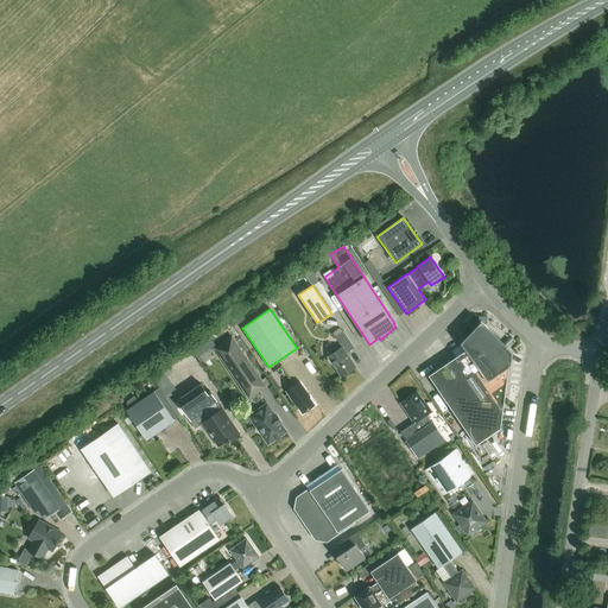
[(461,343),(466,350),(428,375),(475,444),(500,428),(511,352),(506,348),(480,323),(461,343)]
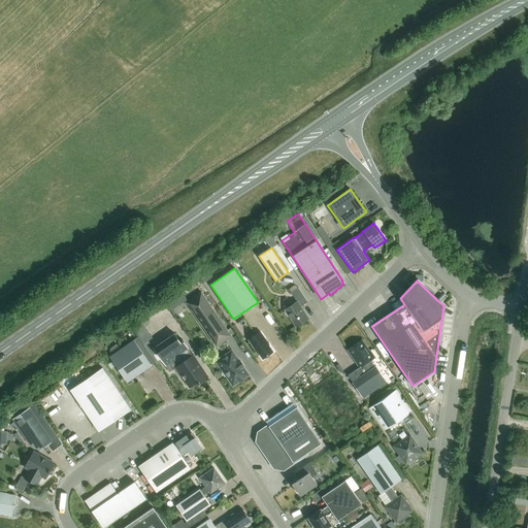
[(297,301),(294,303),(292,302),(290,303),(288,304),(288,306),(287,308),(285,309),(285,310),(284,312),(287,317),(289,317),(296,327),(308,319),(300,306),(307,302),(298,288),(291,293),(297,301)]
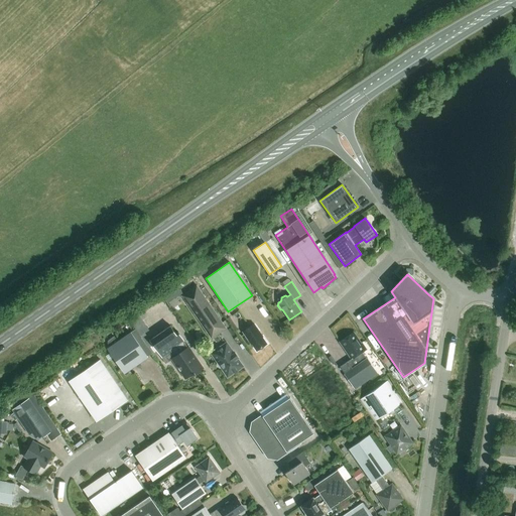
[(211,339),(225,329),(197,286),(181,296),(211,339)]
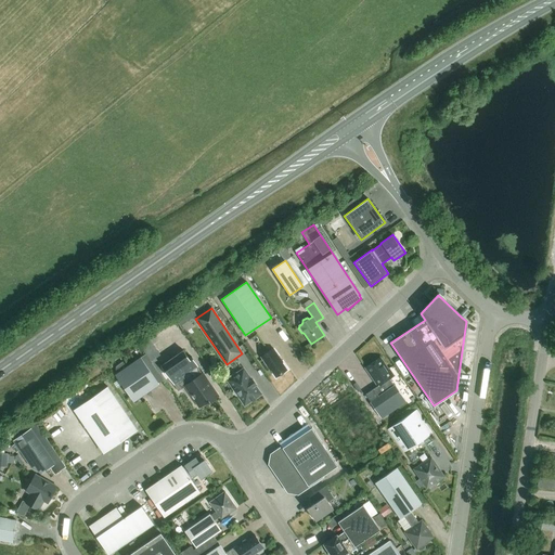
[(149,337),(140,344),(167,383),(170,381),(160,366),(162,365),(156,358),(160,355),(149,337)]
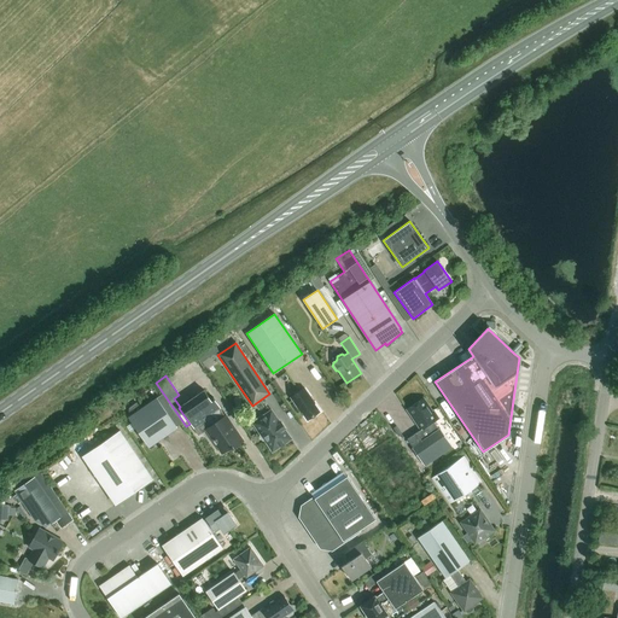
[(307,419),(319,412),(314,403),(315,403),(305,388),(291,396),(301,412),(302,412),(307,419)]
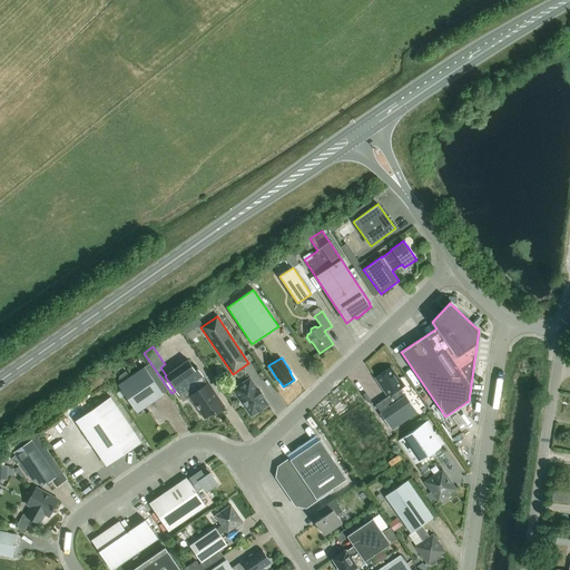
[(188,396),(204,419),(213,413),(214,414),(224,408),(208,384),(207,384),(202,377),(203,376),(196,367),(194,369),(188,360),(166,375),(165,376),(175,391),(178,395),(188,389),(193,394),(188,396)]
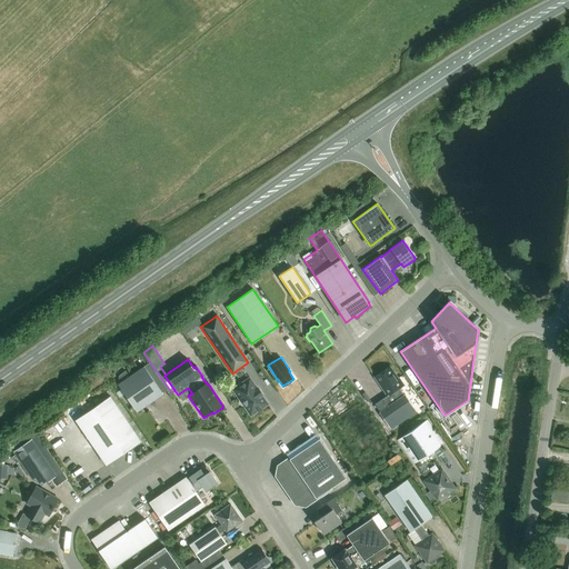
[(167,390),(149,363),(131,376),(127,370),(119,375),(119,378),(122,381),(118,385),(137,412),(162,395),(162,393),(167,390)]
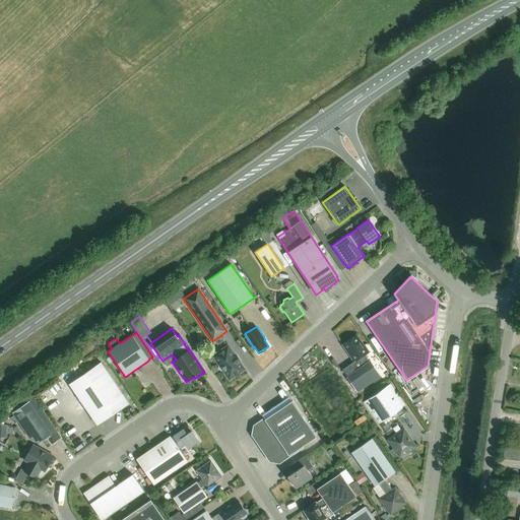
[(356,392),(380,376),(370,361),(369,362),(365,354),(369,352),(365,345),(364,346),(355,335),(341,344),(353,362),(342,370),(347,377),(346,377),(356,392)]
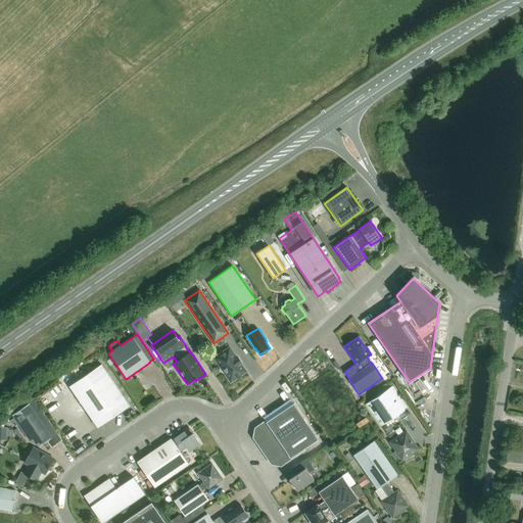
[(230,382),(245,372),(240,364),(241,363),(238,358),(236,359),(229,348),(223,352),(222,351),(220,351),(216,353),(216,357),(217,357),(214,359),(220,367),(219,370),(222,373),(225,374),(230,382)]
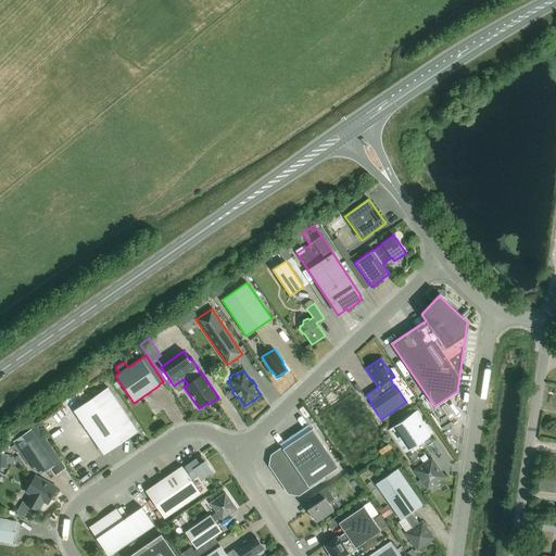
[(103,454),(137,431),(108,388),(74,411),(103,454)]
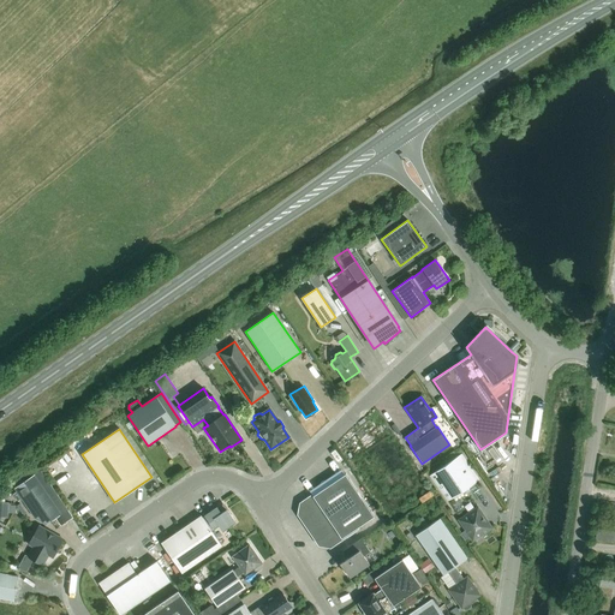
[(447,502),(479,481),(461,454),(429,476),(447,502)]
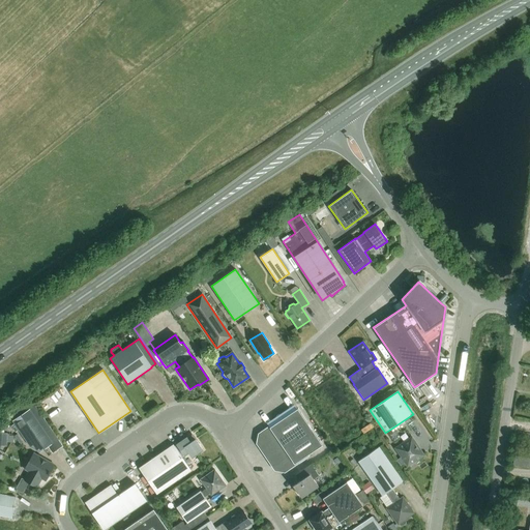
[(34,407),(30,401),(10,414),(13,420),(12,421),(15,424),(12,427),(17,432),(19,431),(29,446),(40,451),(59,439),(35,406),(34,407)]
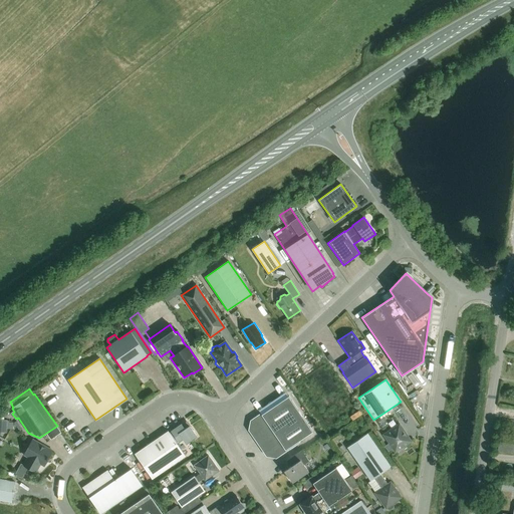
[(250,430),(267,455),(275,457),(312,432),(288,397),(251,422),(250,430)]
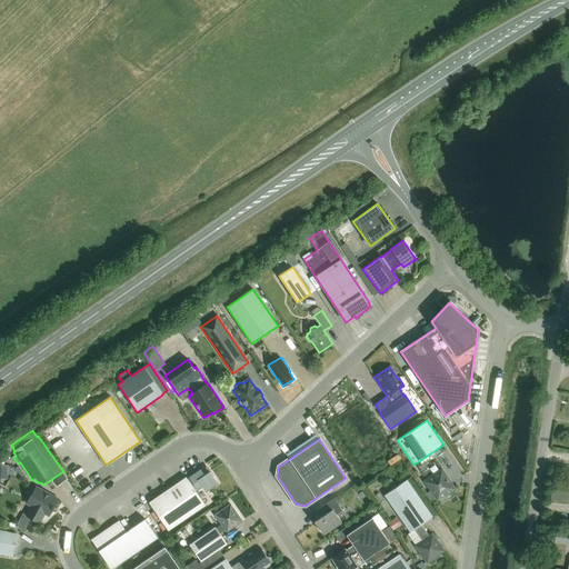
[(8,472),(16,472),(15,463),(0,463),(0,477),(9,477),(8,472)]
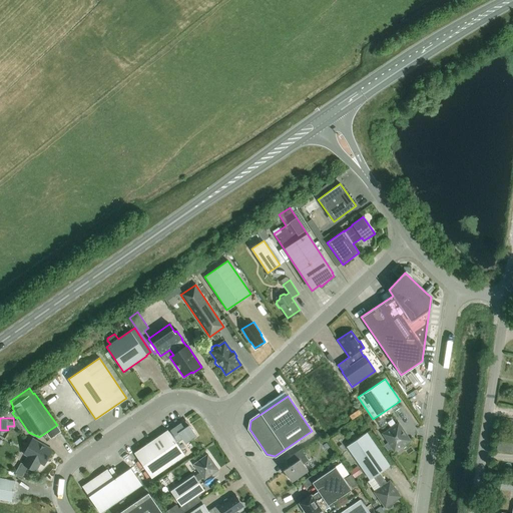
[(169,433),(167,430),(134,453),(151,478),(184,455),(175,442),(182,438),(185,443),(195,436),(188,425),(187,426),(185,422),(181,425),(180,423),(170,430),(171,431),(169,433)]
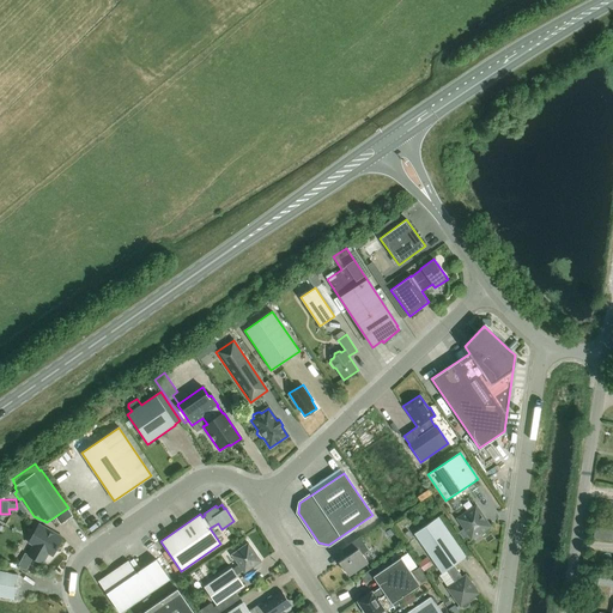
[(486,528),(487,523),(475,507),(457,519),(471,539),(486,528)]
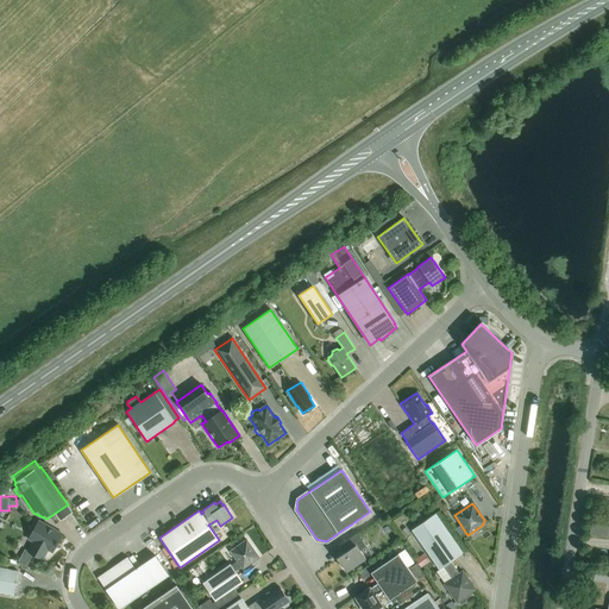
[(437,572),(445,584),(444,584),(457,603),(458,602),(459,603),(462,603),(465,601),(466,598),(465,597),(476,590),(463,571),(459,573),(451,562),(462,553),(434,514),(412,531),(439,570),(437,572)]
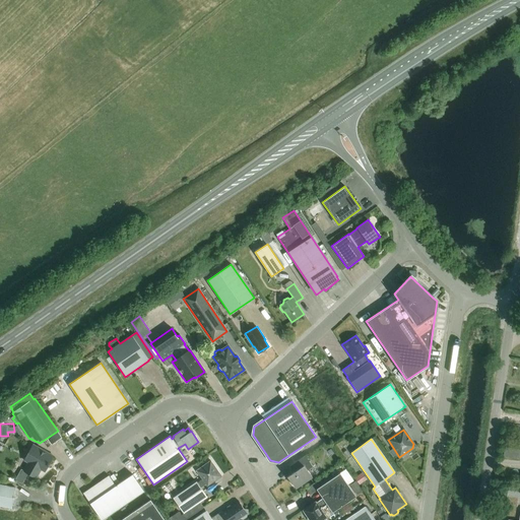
[(53,457),(33,445),(24,460),(28,463),(24,470),(23,471),(27,473),(36,478),(41,469),(45,471),(53,457)]
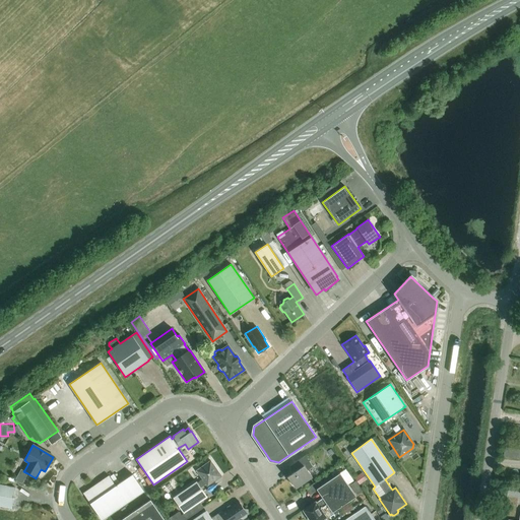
[(519,449),(505,448),(503,456),(519,458),(519,453),(519,449)]
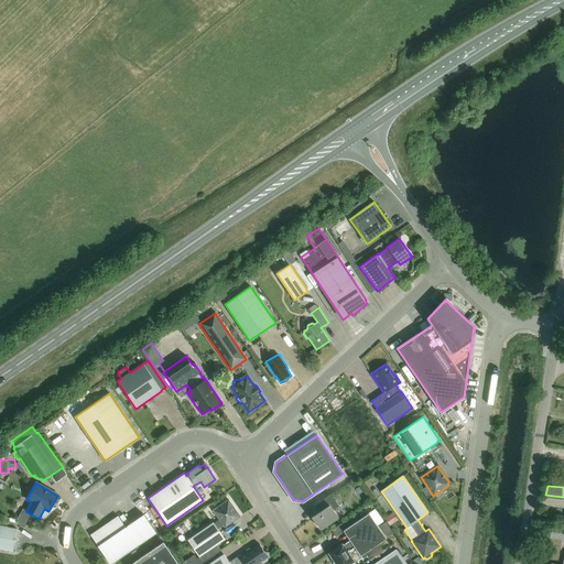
[(333,509),(338,506),(331,495),(315,506),(320,511),(311,518),(316,525),(317,524),(321,529),(338,517),(333,509)]
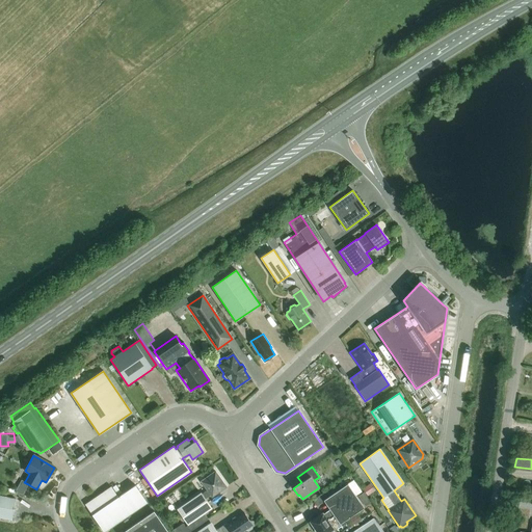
[(212,508),(205,499),(210,496),(212,498),(227,487),(215,472),(201,482),(207,490),(202,494),(201,493),(177,509),(187,526),(212,508)]
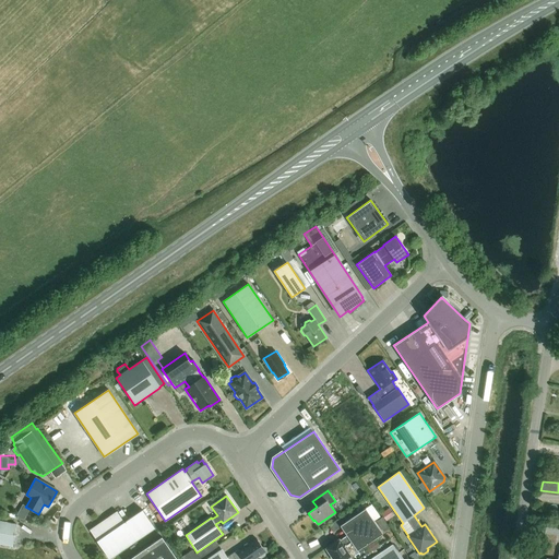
[(23,504),(15,518),(18,519),(24,520),(30,509),(25,507),(26,506),(23,504)]
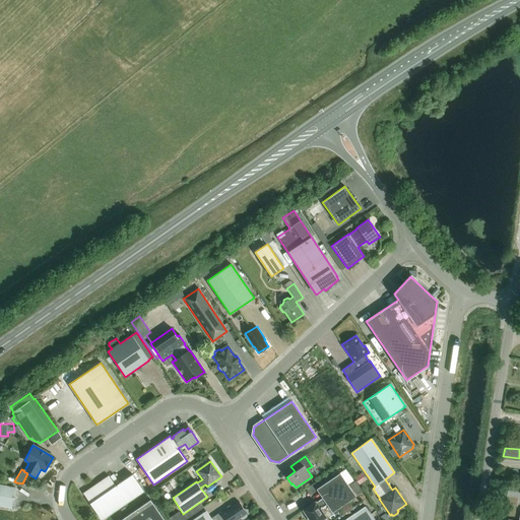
[(332,512),(355,497),(339,473),(316,489),(322,498),(316,503),(315,502),(304,510),(310,519),(321,519),(325,517),(320,509),(327,505),(332,512)]
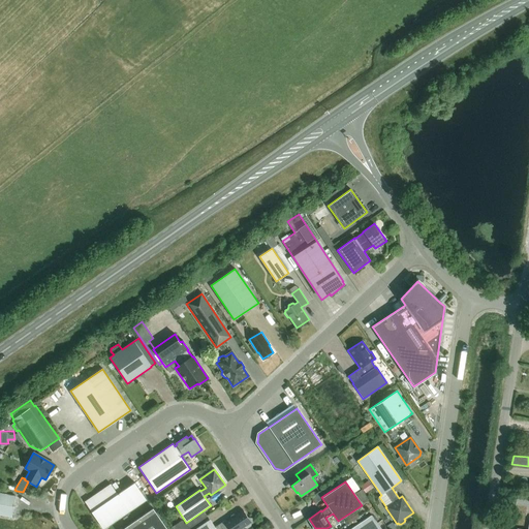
[(367,481),(361,486),(366,493),(372,489),(367,481)]
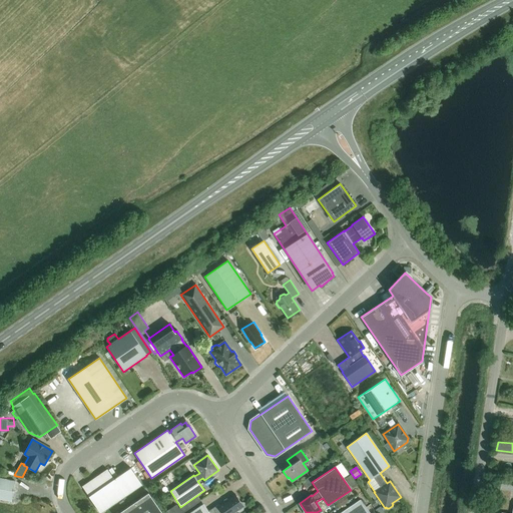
[(99,512),(100,512),(141,485),(130,468),(114,479),(107,470),(82,487),(99,512)]
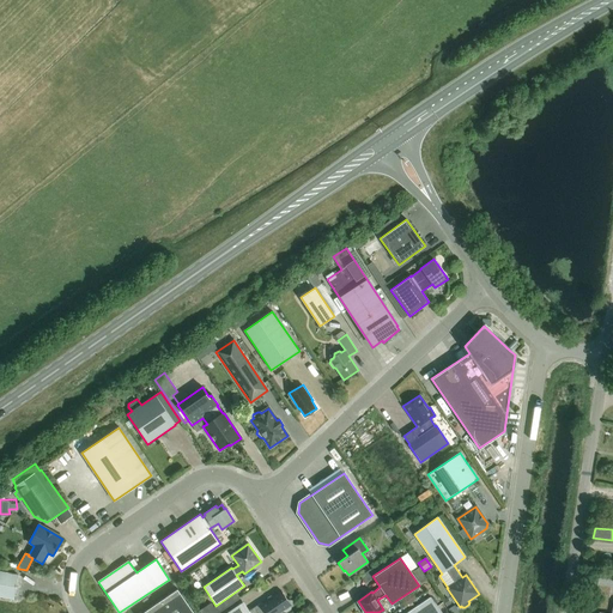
[(419,566),(412,571),(420,584),(423,583),(426,587),(430,583),(419,566)]
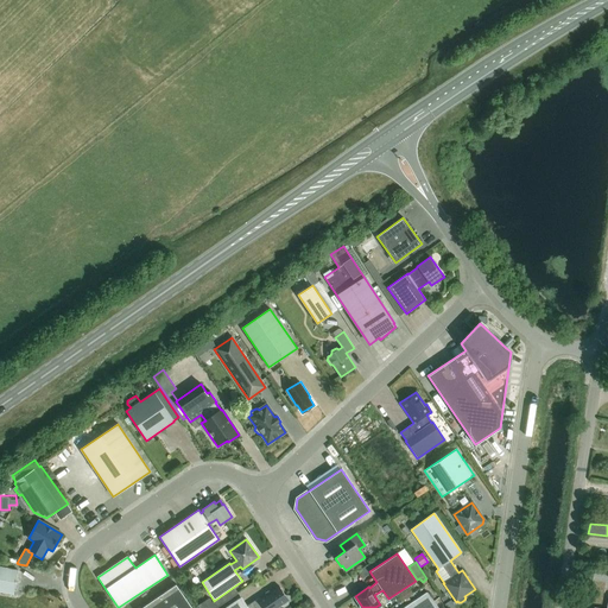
[(0,591),(13,595),(18,571),(0,568),(0,591)]
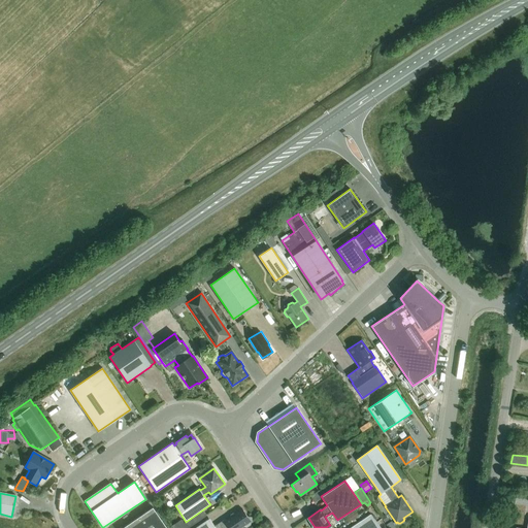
[(166,527),(153,507),(123,527),(166,527)]
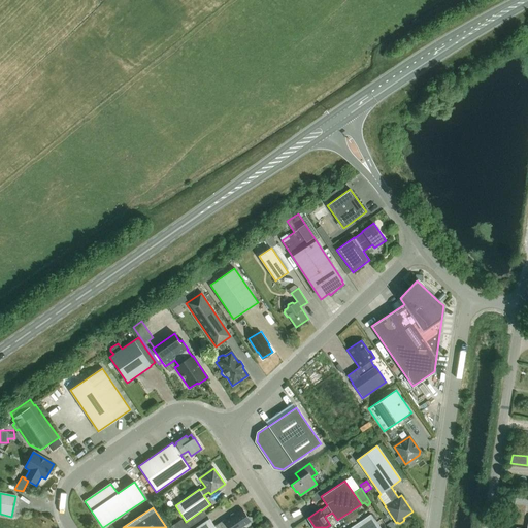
[(221,523),(224,527),(240,527),(243,527),(246,527),(250,525),(251,518),(248,518),(242,509),(225,521),(224,520),(220,522),(221,523)]
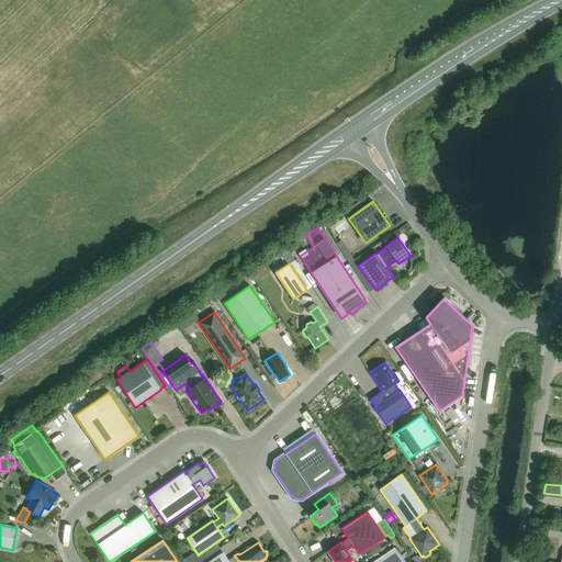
[(404,561),(395,548),(372,561),(404,561)]
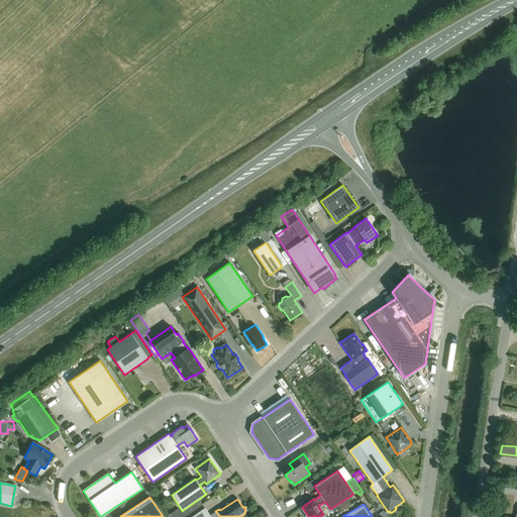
[(177,507),(171,516),(172,516),(177,516),(182,511),(177,507)]
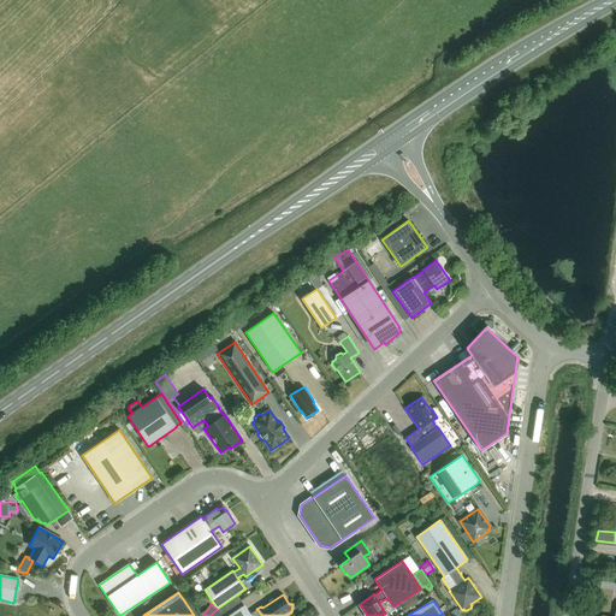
All buildings are outlined.
